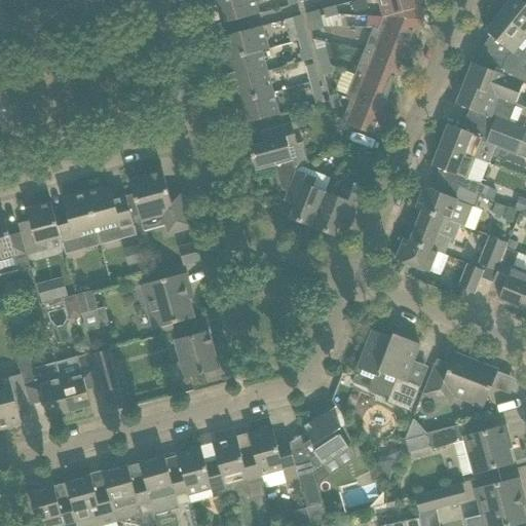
[(230,0),(217,4),(223,25),(259,15),(254,0),(230,0)]
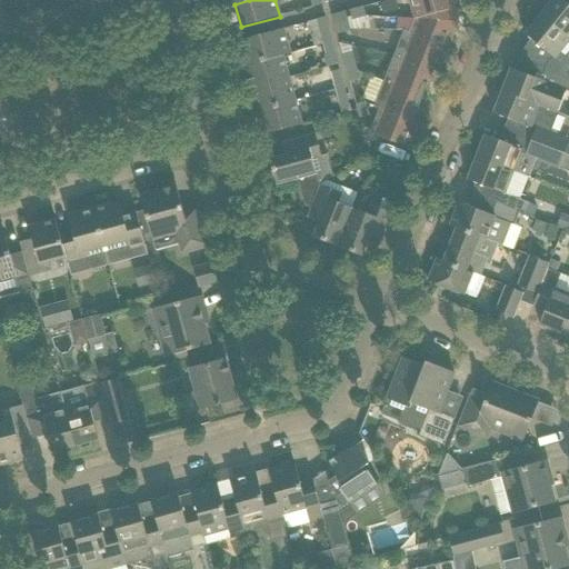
[(408,0),(415,19),(458,21),(451,0),(408,0)]
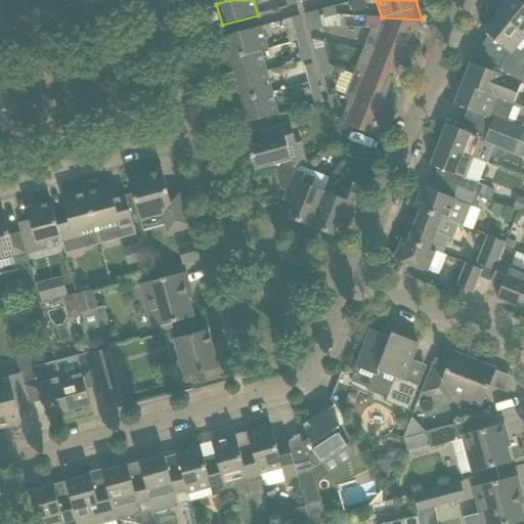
[(518,0),(509,0),(497,13),(523,35),(523,2),(523,4),(518,0)]
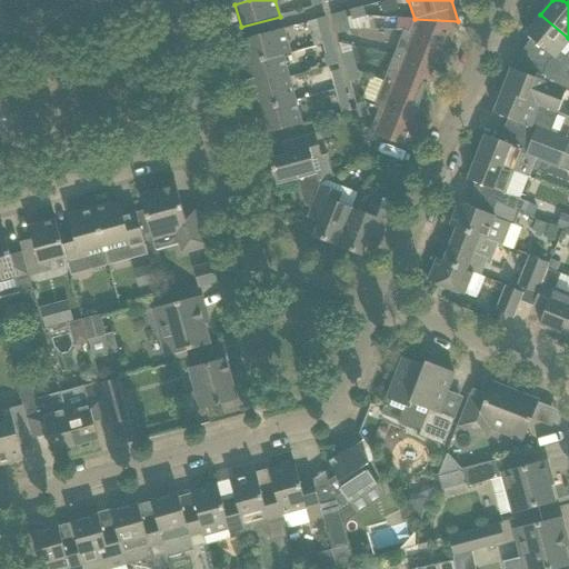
[(349,11),(352,20),(366,17),(363,7),(349,11)]
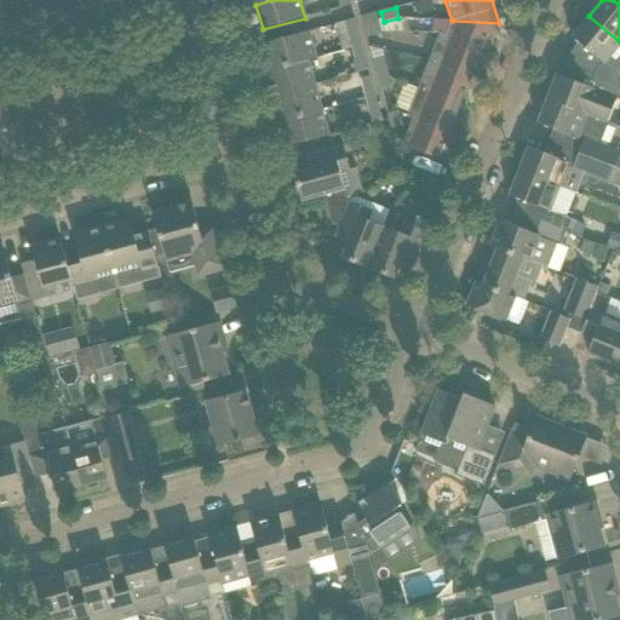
[(379,23),(377,13),(361,17),(363,27),(379,23)]
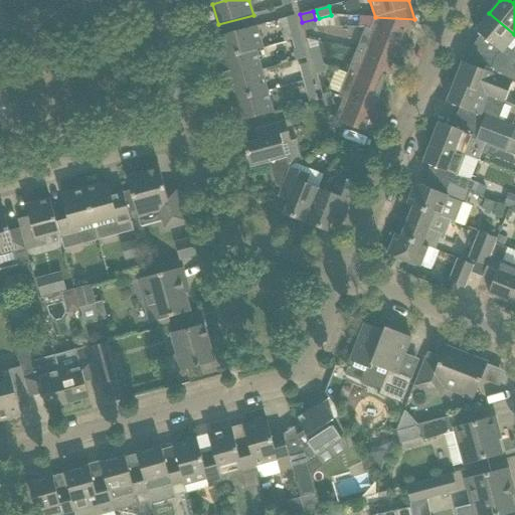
[(493,62),(514,71),(514,34),(489,13),(475,31),(500,51),(497,54),(496,54),(493,62)]
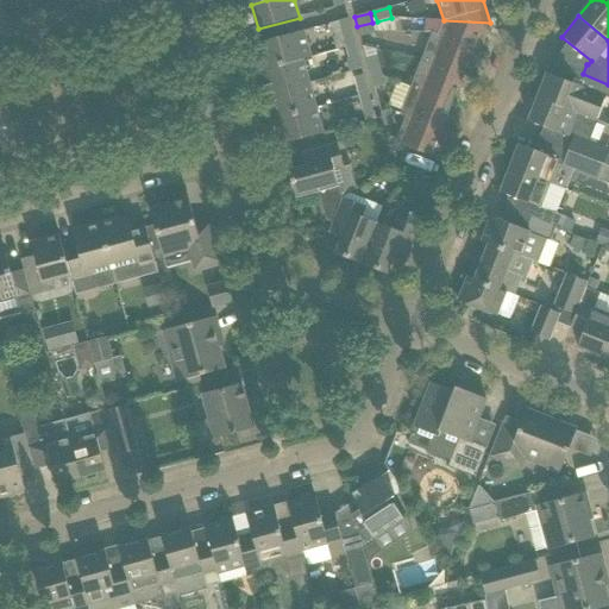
[(339,22),(345,46),(355,44),(347,19),(339,22)]
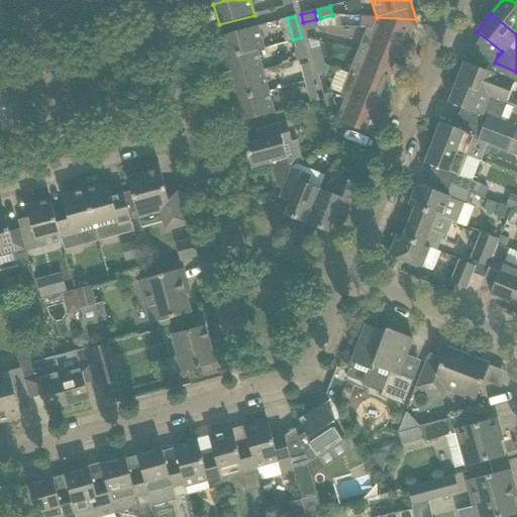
[(377,17),(372,29),(371,31),(401,43),(402,42),(406,44),(416,19),(377,17)]
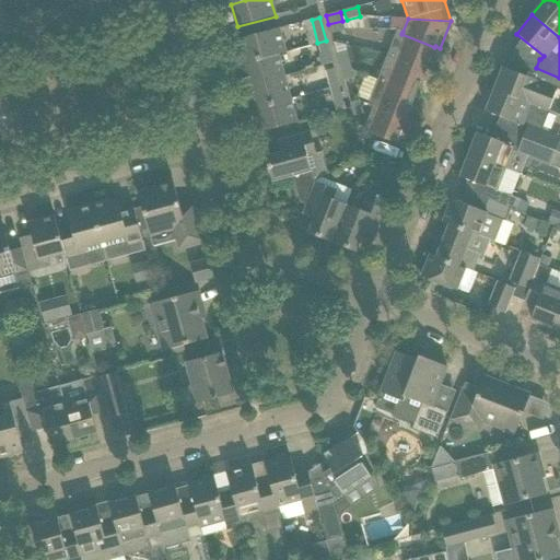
[(345,30),(342,21),(328,24),(331,34),(345,30)]
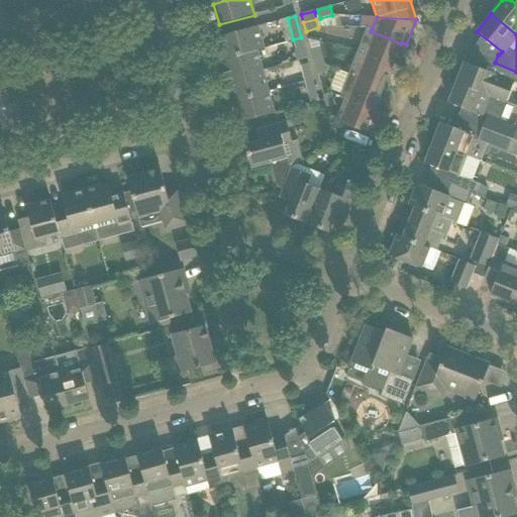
[(222,35),(228,57),(256,49),(256,50),(264,49),(257,26),(222,35)]
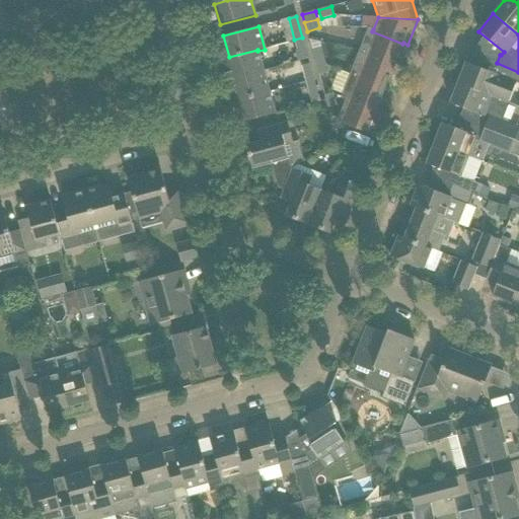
[(368,27),(359,52),(394,66),(402,44),(372,31),(373,29),(368,27)]
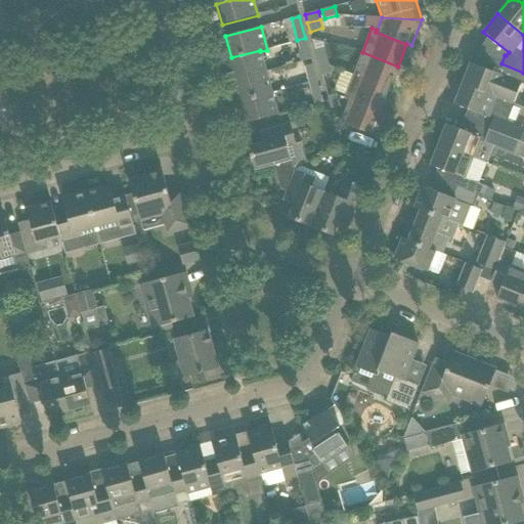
[(297,40),(300,50),(308,48),(305,38),(297,40)]
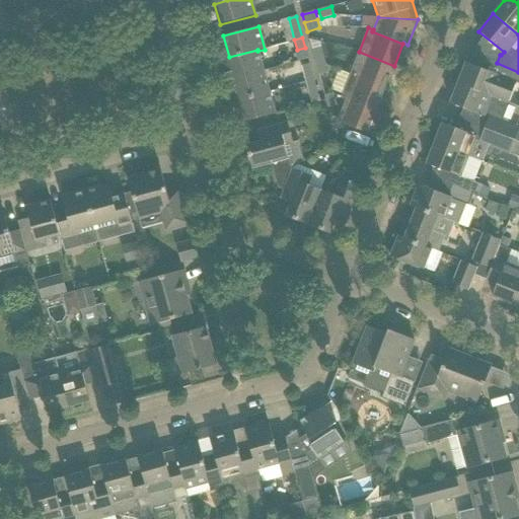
[(312,50),(316,65),(324,63),(320,48),(312,50)]
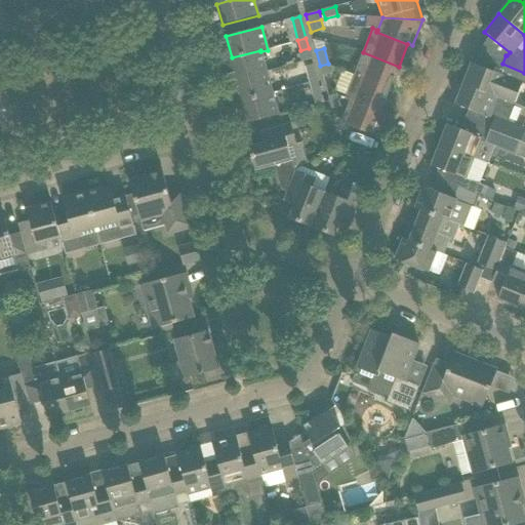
[(228,75),(230,82),(267,72),(260,51),(260,50),(232,57),(225,58),(229,74),(228,75)]
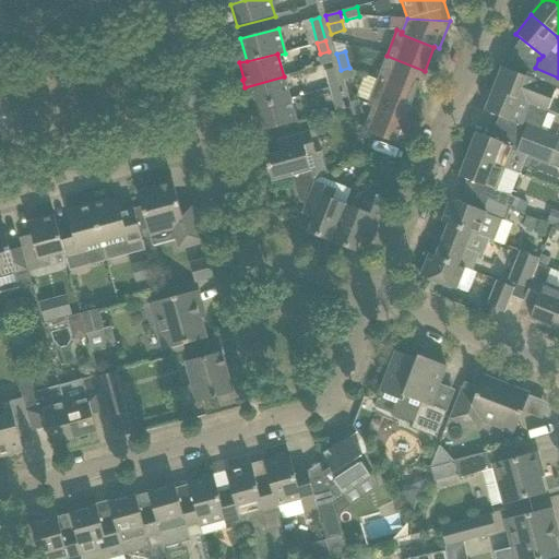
[(387,56),(377,81),(415,95),(425,71),(387,56)]
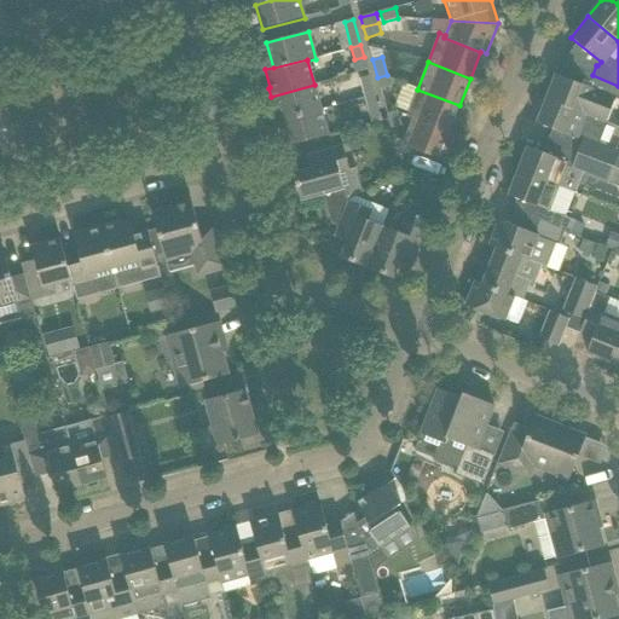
[(377,77),(380,90),(391,86),(387,75),(377,77)]
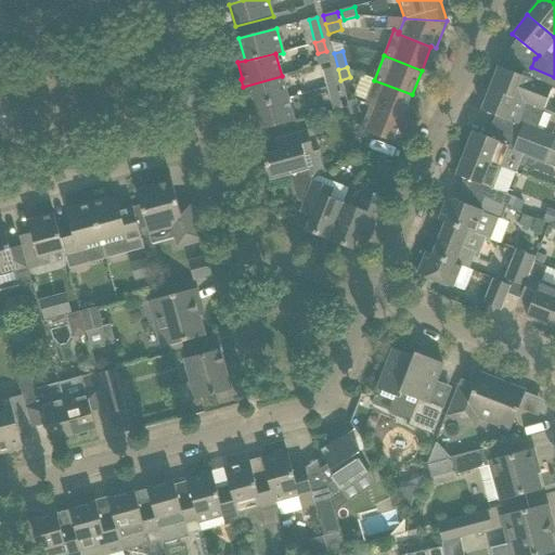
[(499,67),(490,89),(543,110),(551,88),(554,89),(554,77),(531,67),(529,74),(532,76),(530,79),(499,67)]
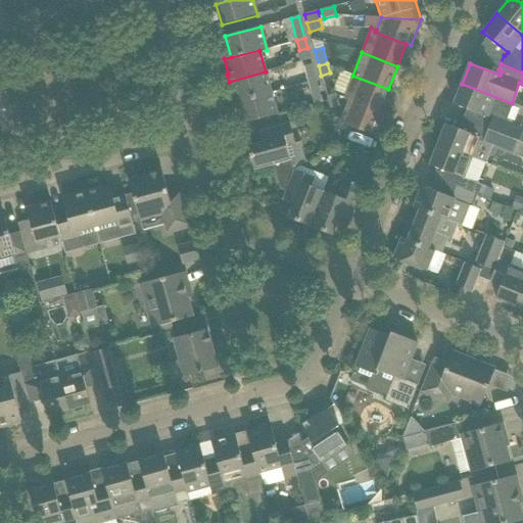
[(304,66),(308,83),(317,81),(312,64),(304,66)]
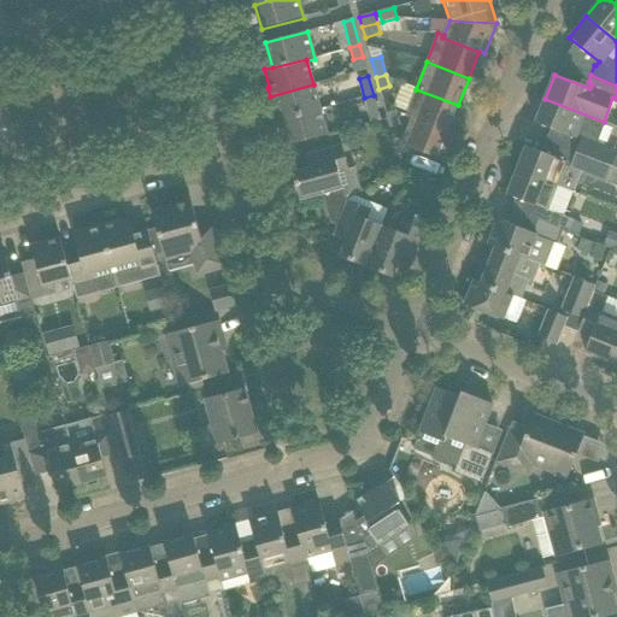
[(274,105),(278,122),(319,110),(313,84),(270,97),(272,105),(274,105)]
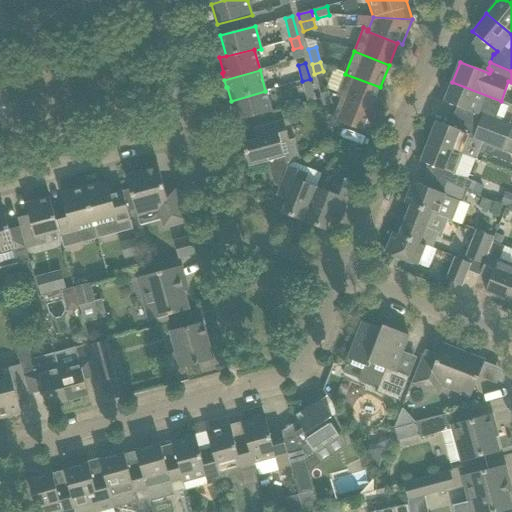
[(341,97),(341,98),(376,111),(377,110),(372,108),(380,87),(345,74),(336,95),(341,97)]
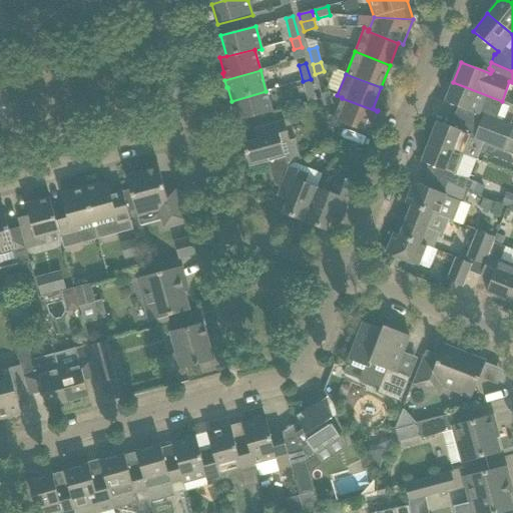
[(303,81),(307,96),(315,94),(311,79),(303,81)]
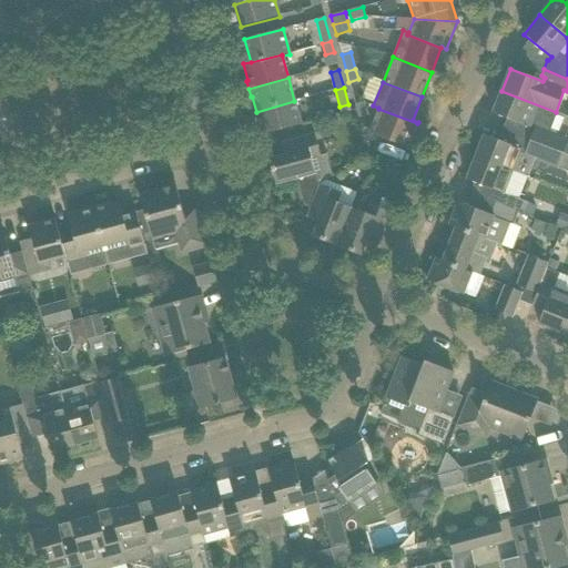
[(548,132),(556,112),(501,91),(493,113),(529,128),(534,130),(529,140),(563,153),(567,140),(548,132)]
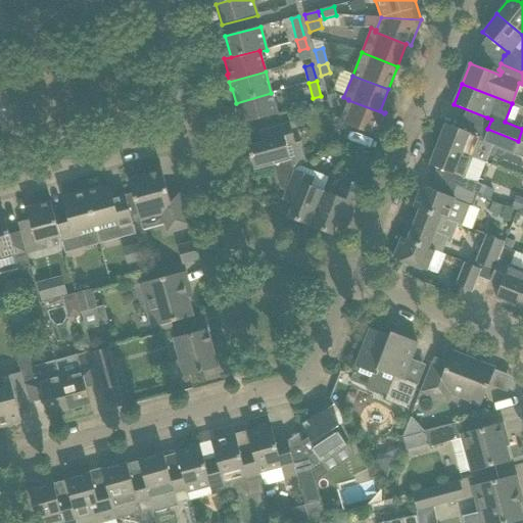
[(271,93),(236,103),(241,125),(277,114),(271,93)]
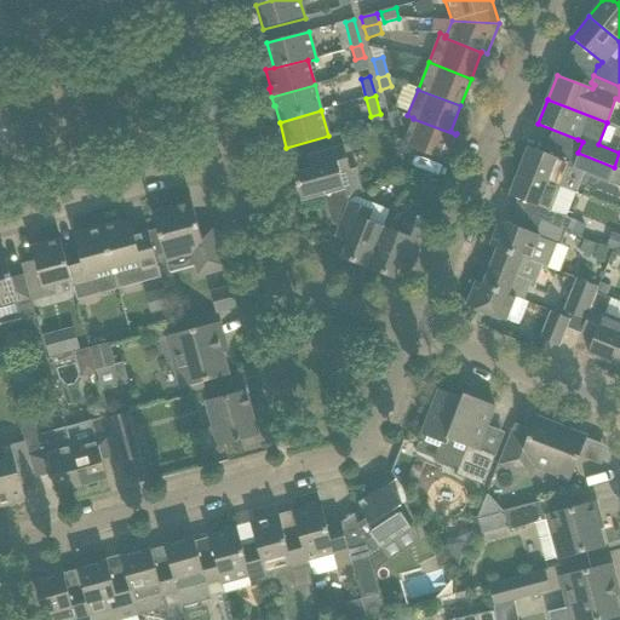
[(402,126),(397,112),(388,114),(391,130),(402,126)]
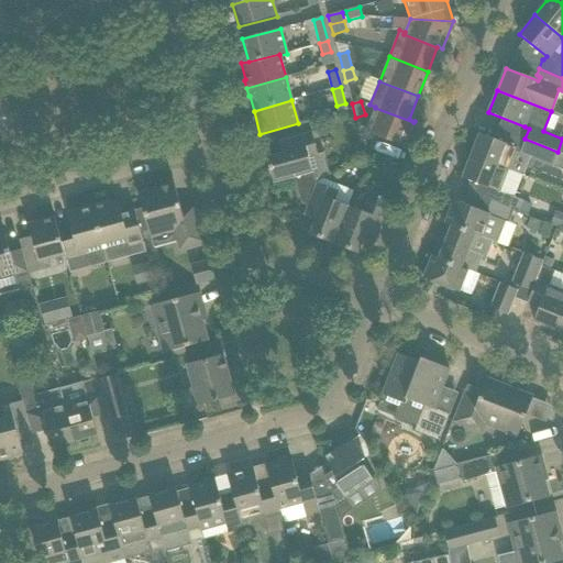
[(414,122),(375,108),(365,132),(404,146),(414,122)]
